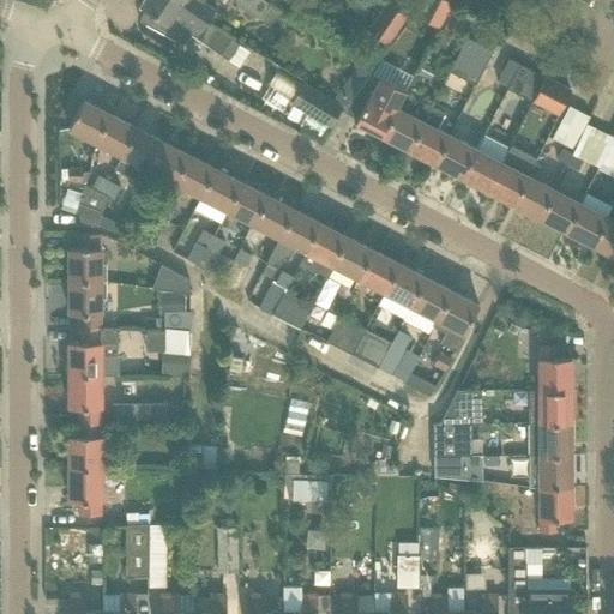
[(218,30),(208,22),(175,0),(143,0),(139,6),(145,10),(139,20),(173,40),(181,28),(208,46),(218,30)]
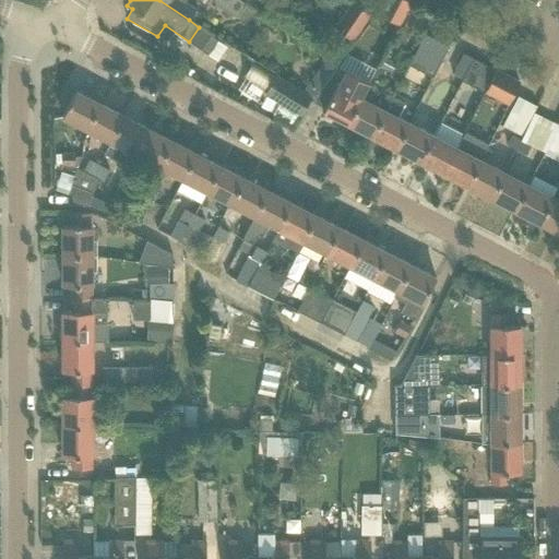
[(246,3),(240,0),(159,0),(189,20),(195,10),(185,2),(185,0),(212,0),(236,16),(246,3)]
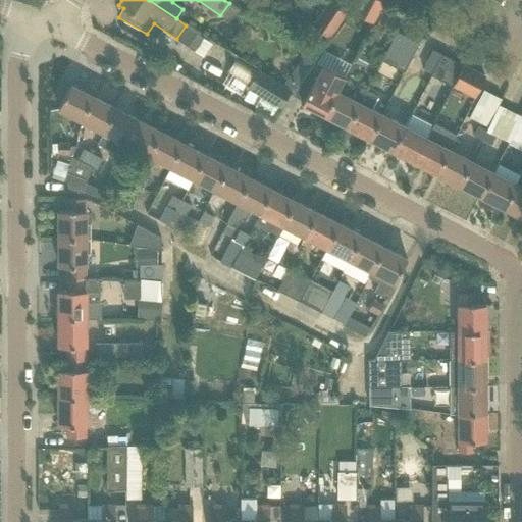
[(378,12),(381,4),(382,2),(378,0),(361,0),(353,11),(373,22),(378,12)]
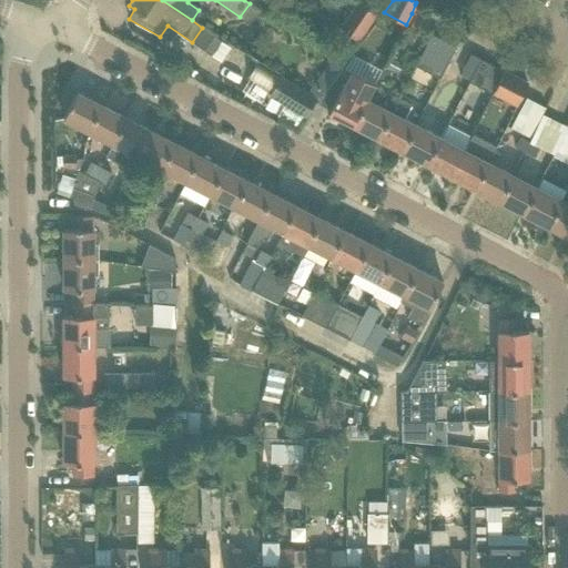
[(342,29),(359,40),(377,14),(359,1),(342,29)]
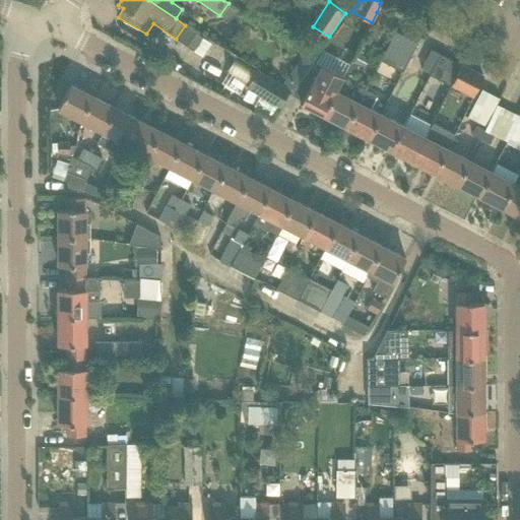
[(401,71),(417,41),(395,29),(380,60),(401,71)]
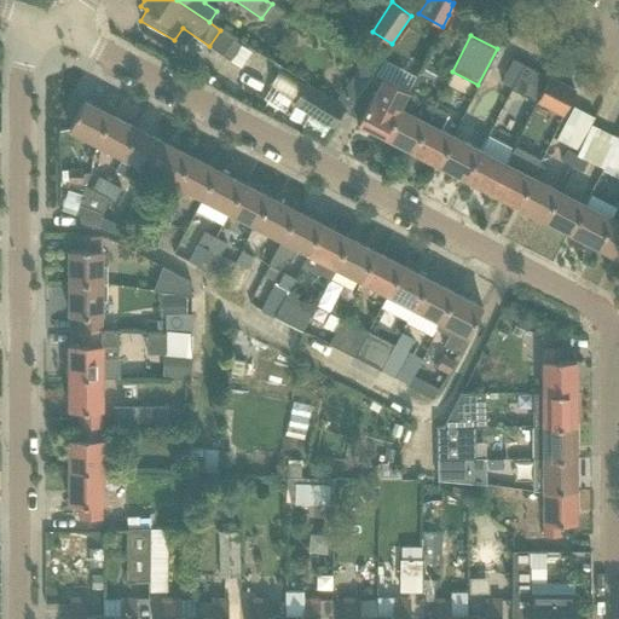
[(510,88),(524,63),(509,56),(496,81),(510,88)]
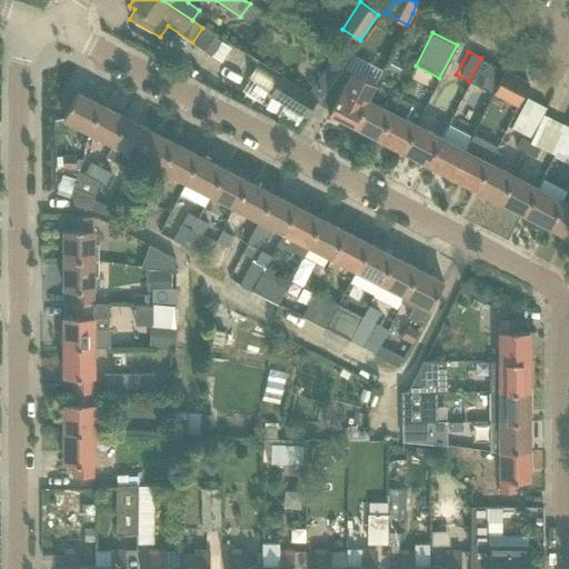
[(389,58),(383,68),(398,76),(403,65),(389,58)]
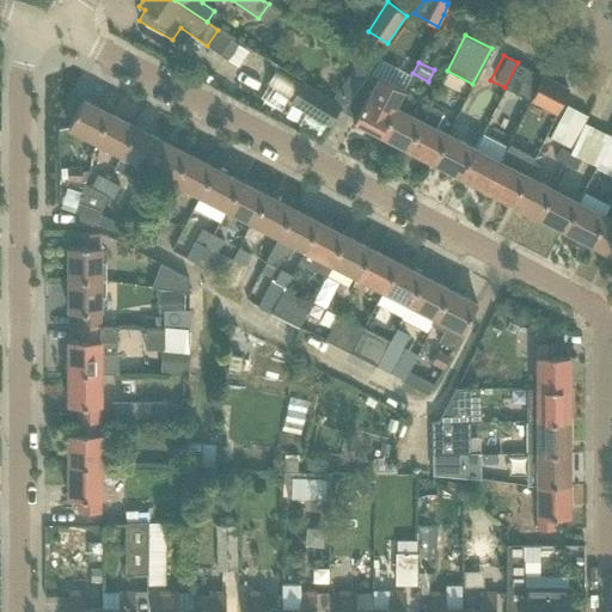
[(531,98),(543,75),(518,62),(505,87),(506,89),(506,90),(530,102),(531,98)]
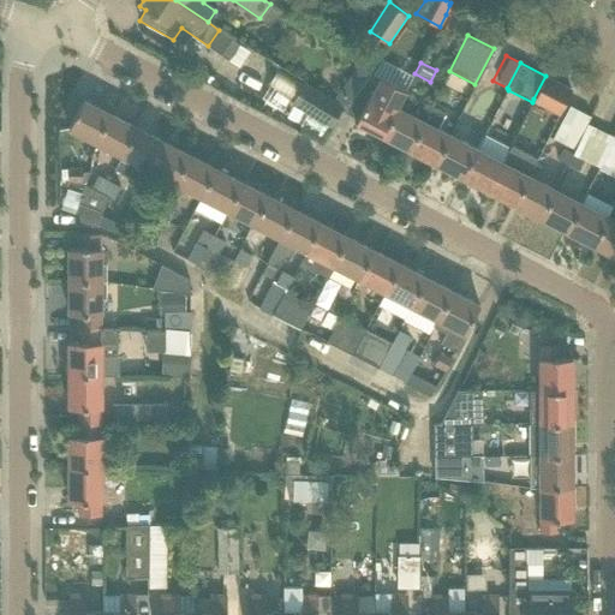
[(370,73),(346,107),(342,112),(357,119),(356,123),(382,136),(396,108),(405,91),(370,73)]
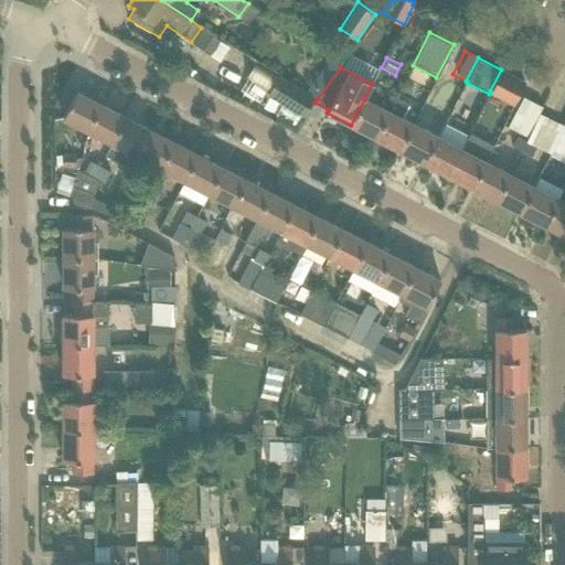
[(525,83),(520,80),(501,70),(490,91),(514,104),(525,83)]
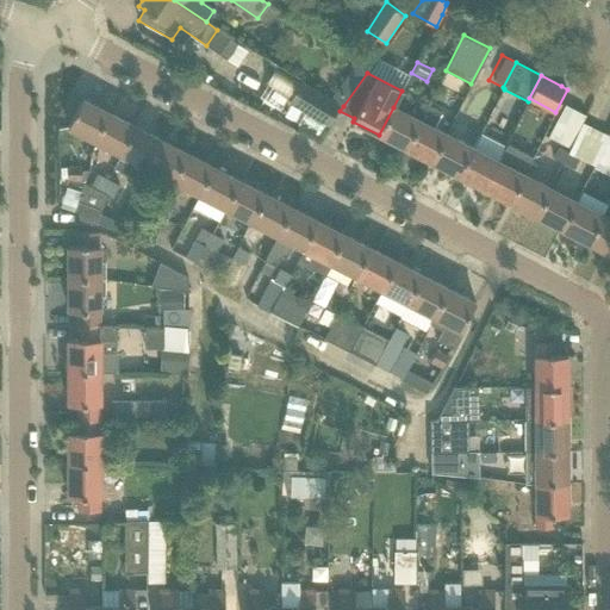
[(302,81),(290,103),(328,125),(340,105),(302,81)]
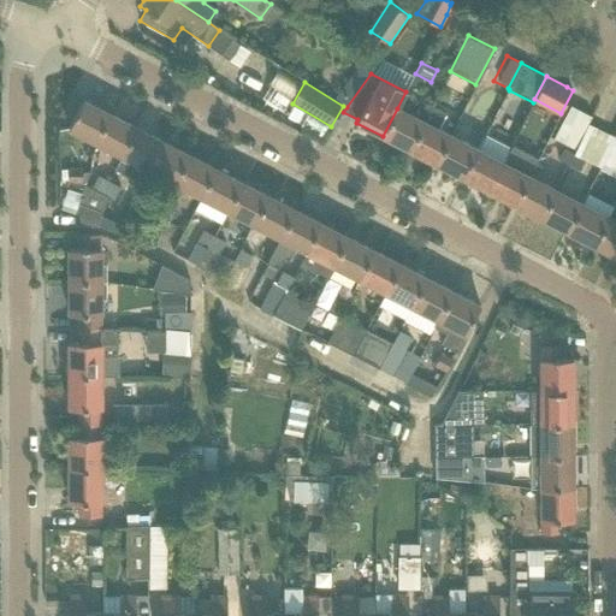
[(95,142),(110,114),(83,100),(69,129),(95,142)]
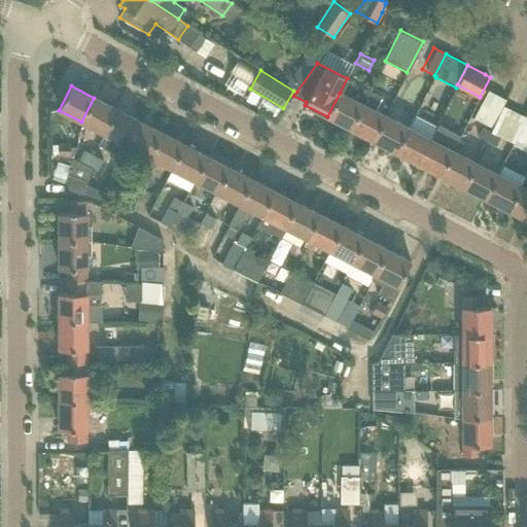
[(505,99),(489,90),(475,117),(491,127),(505,99)]
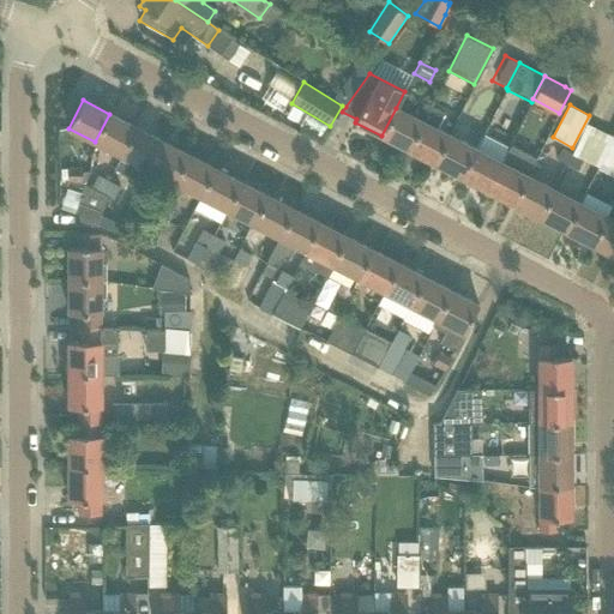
[(434,163),(449,136),(435,128),(444,112),(431,106),(422,121),(408,149),(434,163)]
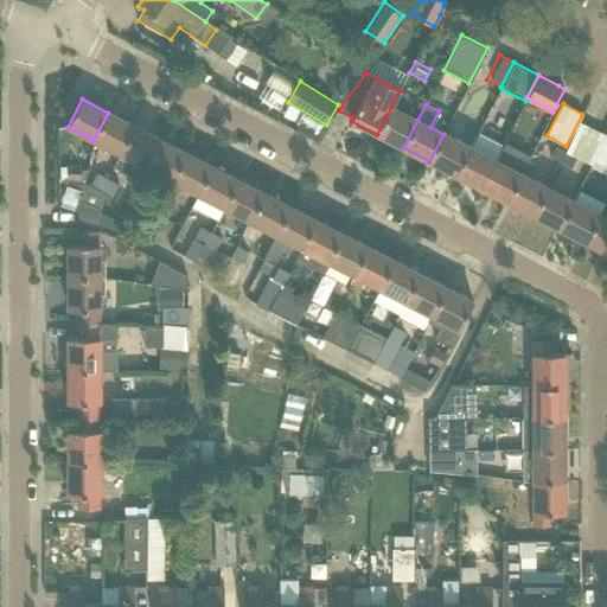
[(403,147),(417,120),(391,107),(377,134),(403,147)]
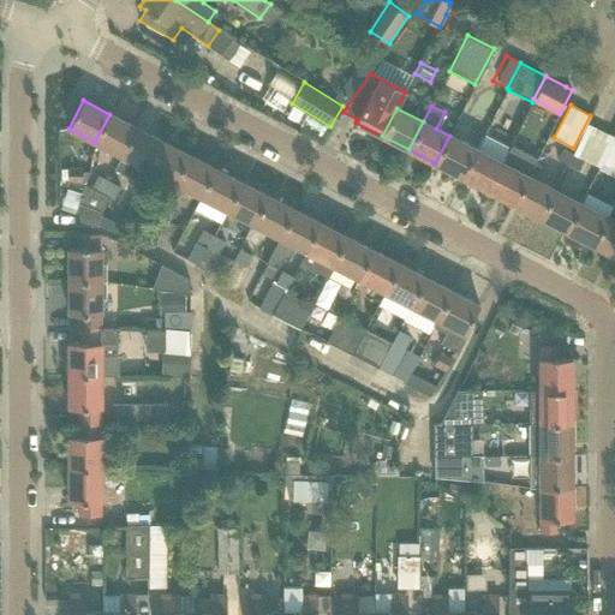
[(121,155),(136,127),(109,114),(95,142),(121,155)]
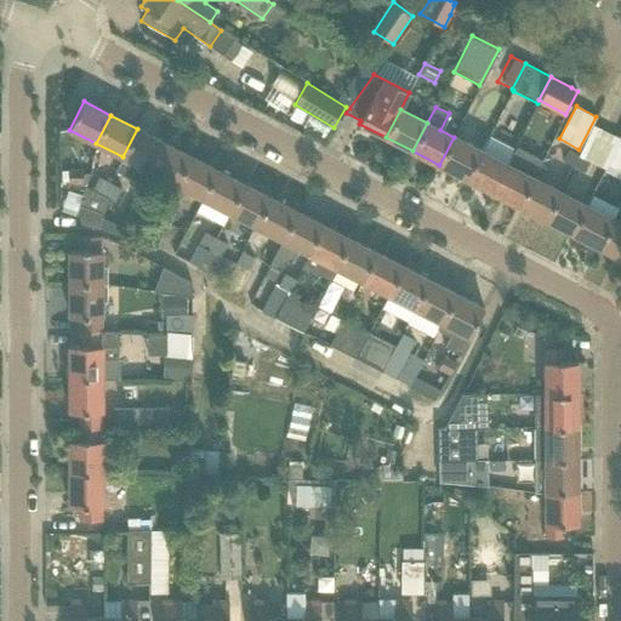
[(486,137),(488,136),(462,123),(455,137),(454,137),(439,165),(466,178),(486,137)]
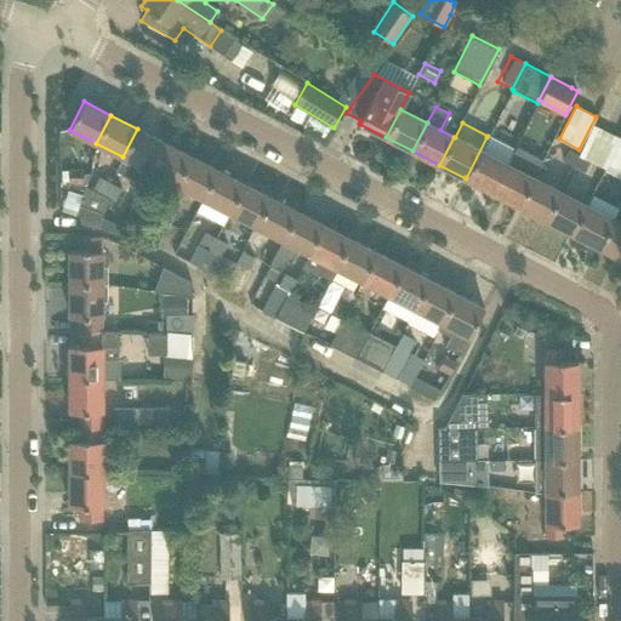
[(149,171),(164,142),(137,129),(123,157),(149,171)]
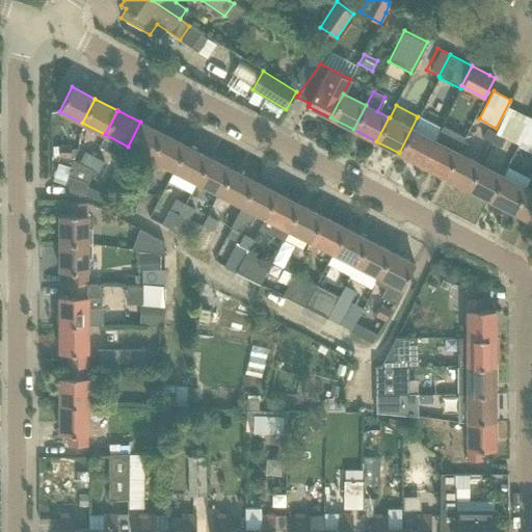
[(531,152),(531,114),(516,145),(531,153),(531,152)]
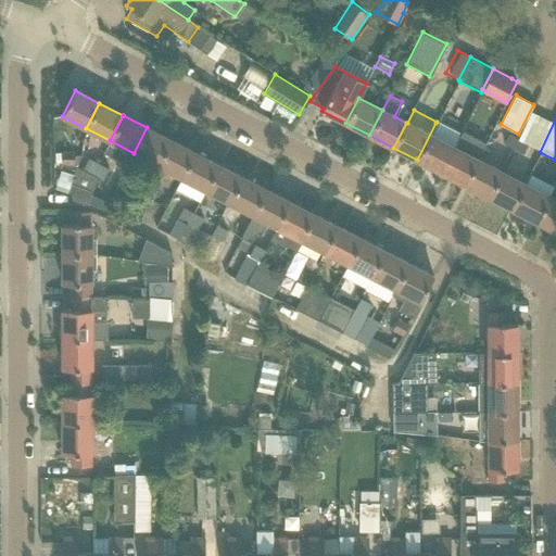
[(441,172),(454,147),(432,136),(431,136),(432,134),(438,123),(437,122),(436,123),(417,160),(441,172)]
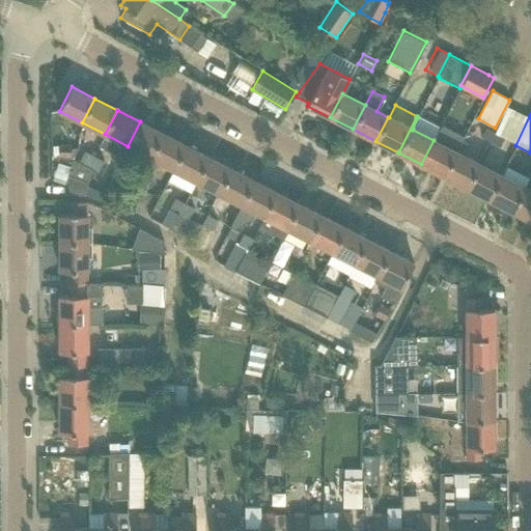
[(150,158),(163,134),(140,121),(128,146),(150,158)]
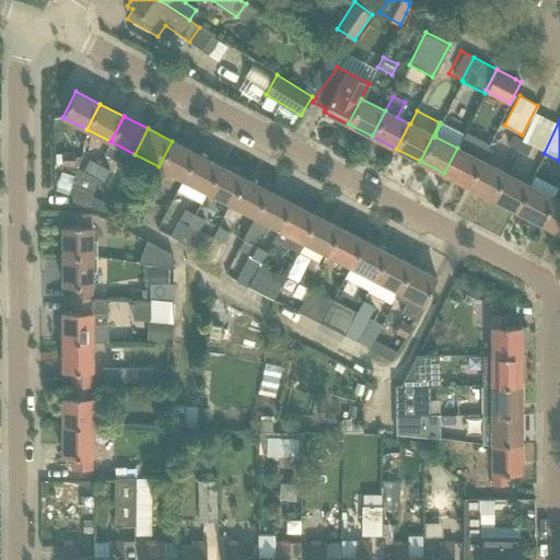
[(465,132),(457,148),(444,173),(468,186),(481,160),(489,144),(465,132)]
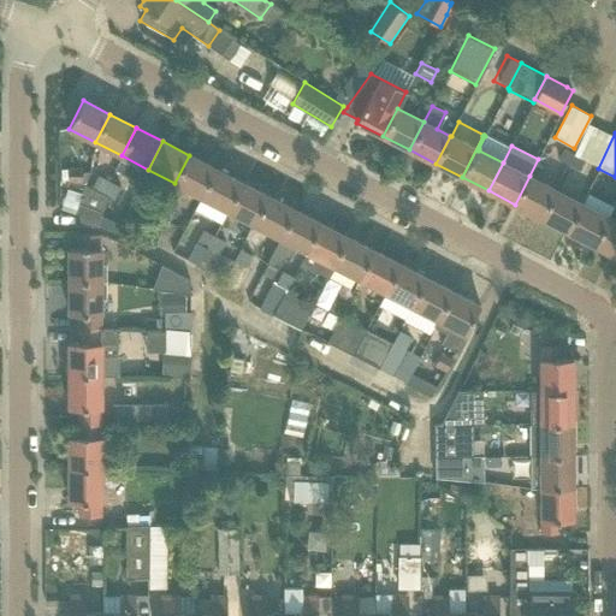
[(563,150),(558,159),(579,170),(584,161),(563,150)]
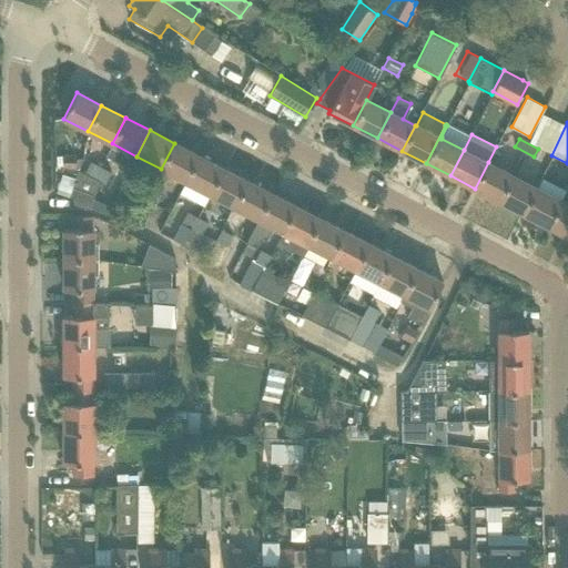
[(185,181),(199,155),(174,143),(161,169),(185,181)]
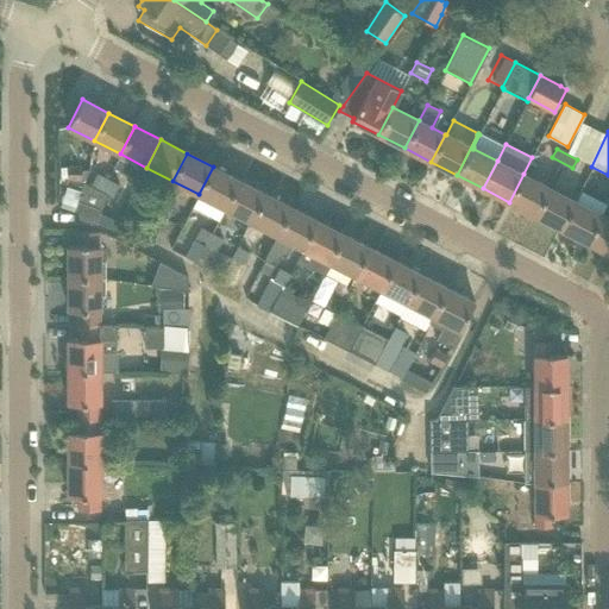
[(80,167),(68,167),(68,180),(80,180),(80,167)]
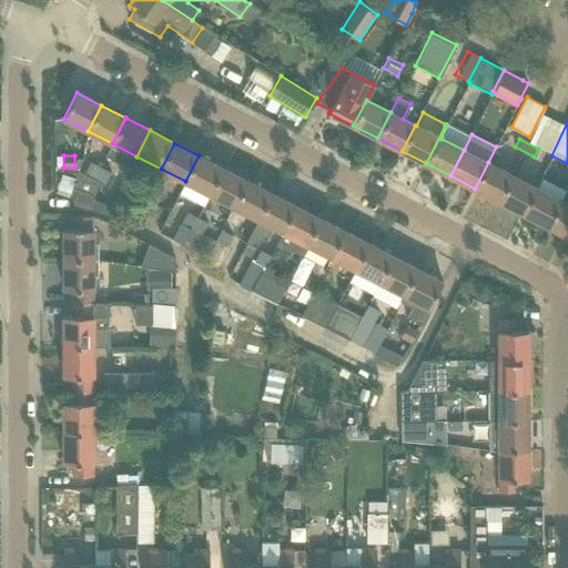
[(199,155),(185,181),(210,194),(223,168),(199,155)]
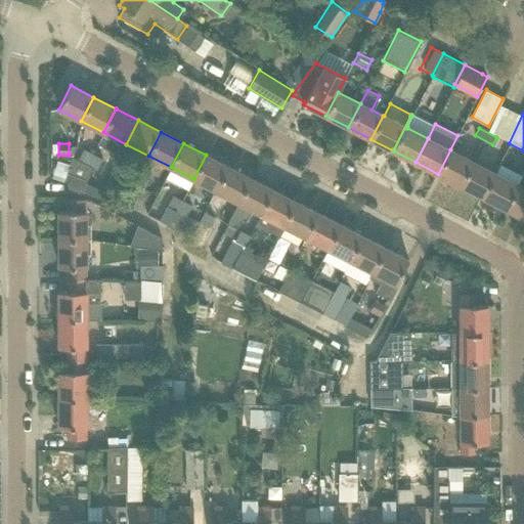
[(78,159),(78,161),(87,165),(93,154),(84,148),(78,159)]
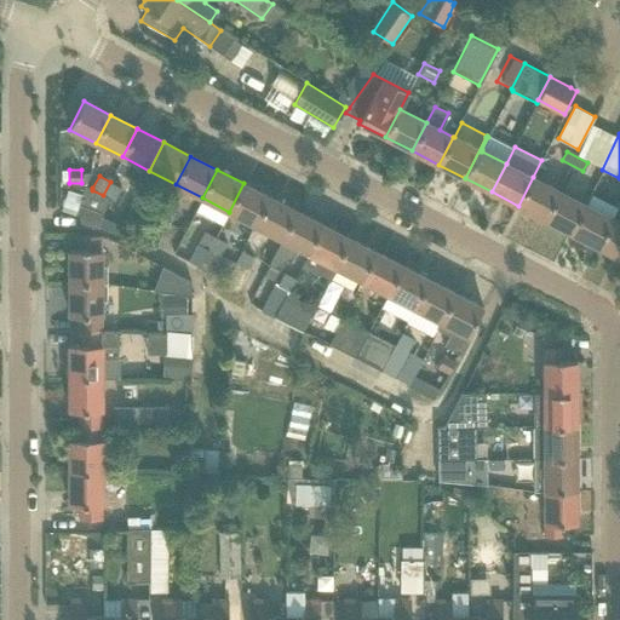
[(544,219),(560,191),(533,177),(518,206),(544,219)]
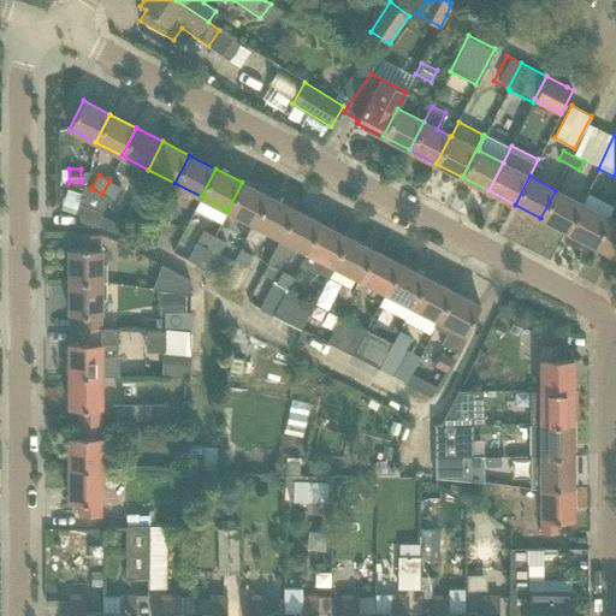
[(110,181),(102,194),(108,197),(113,200),(122,187),(110,181)]
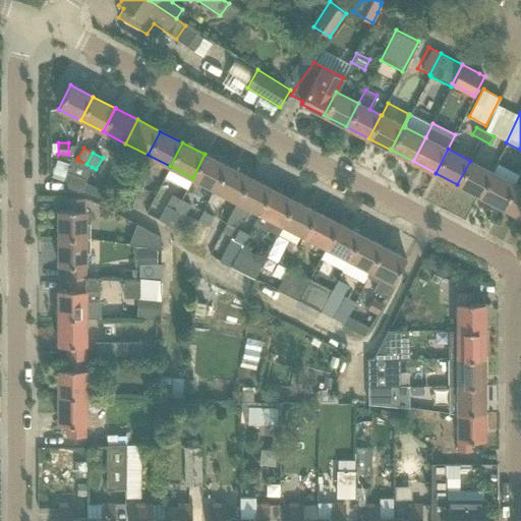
[(205,154),(192,178),(214,189),(215,189),(227,166),(205,154)]
